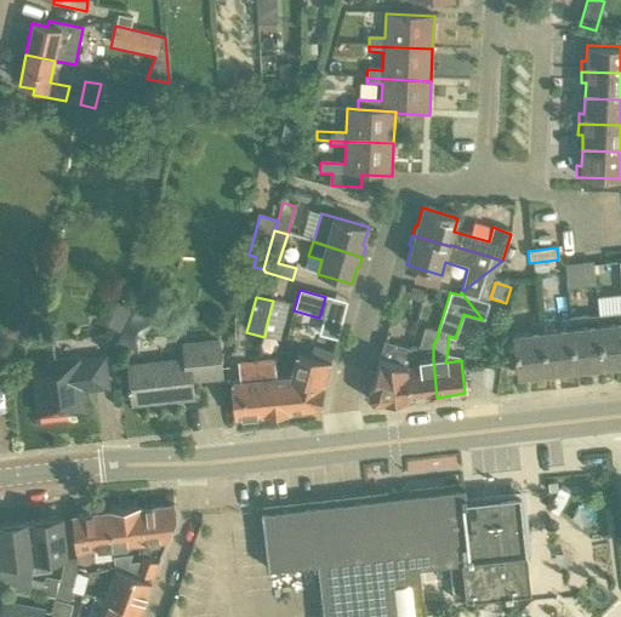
[(267,324),(283,327),(289,306),(273,301),(267,324)]
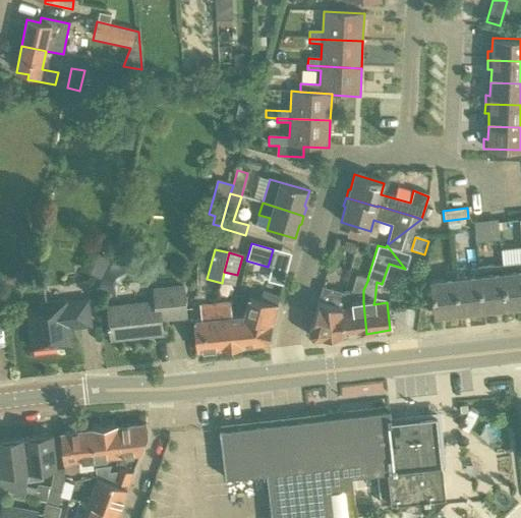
[(502,275),(506,309),(520,306),(520,264),(517,265),(518,273),(503,275),(502,275)]
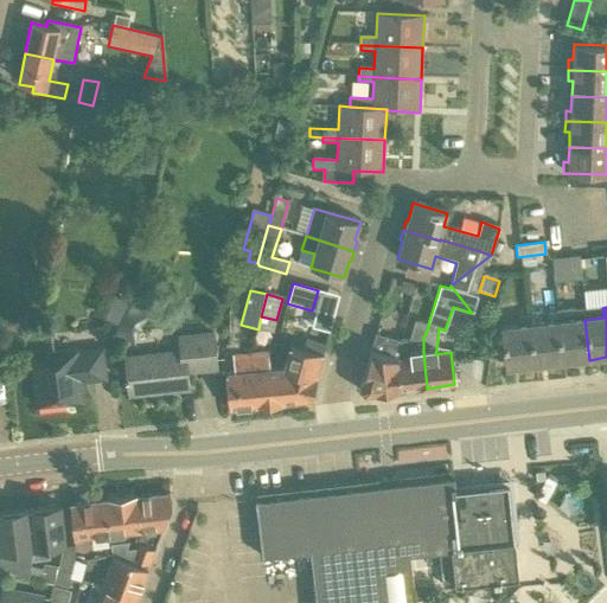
[(585,320),(586,320),(585,309),(574,310),(574,321),(558,324),(557,324),(562,363),(589,360),(585,320)]
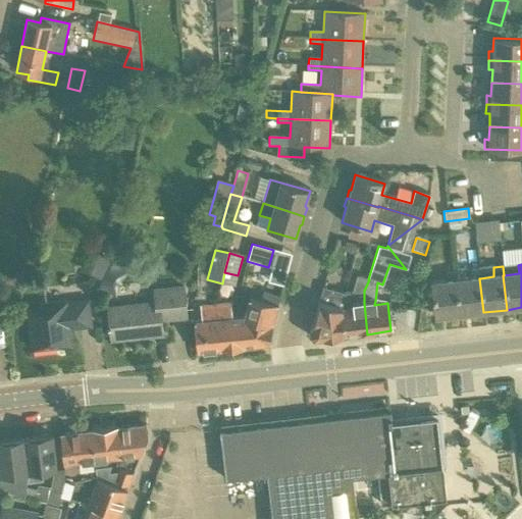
[(288,272),(272,268),(268,282),(283,287),(288,272)]
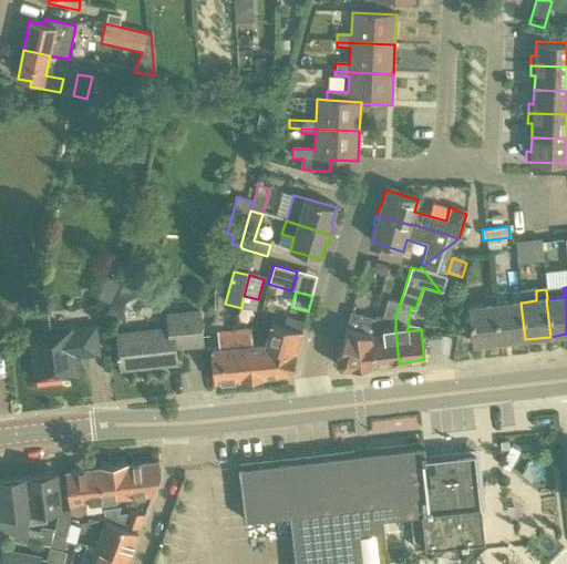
[(521,303),(522,303),(521,293),(509,294),(511,303),(496,305),(495,296),(494,296),(500,341),(525,339),(521,303)]
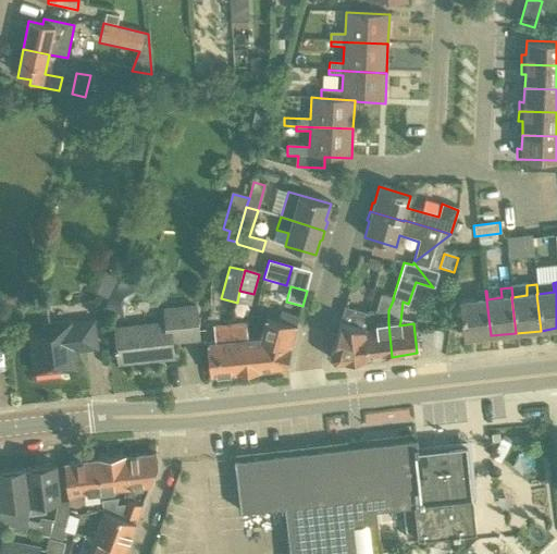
[(465,339),(491,335),(485,291),(474,292),(475,302),(460,303),(465,339)]
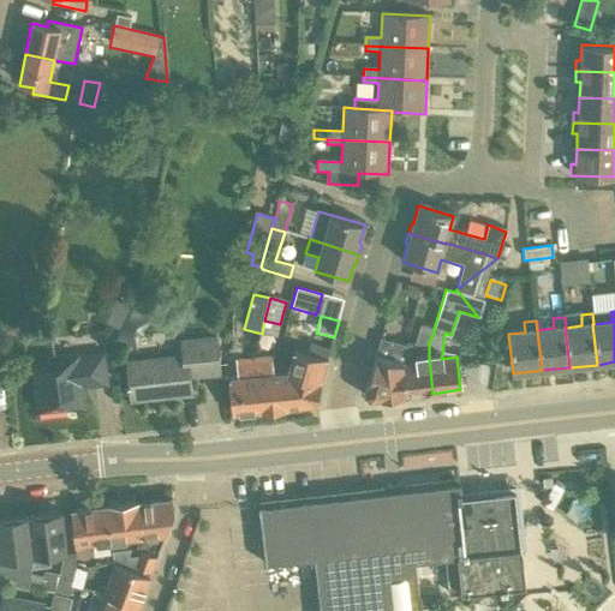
[(435,329),(434,329),(421,325),(416,343),(407,343),(405,351),(405,349),(401,363),(405,397),(433,394),(429,357),(429,342),(435,329)]
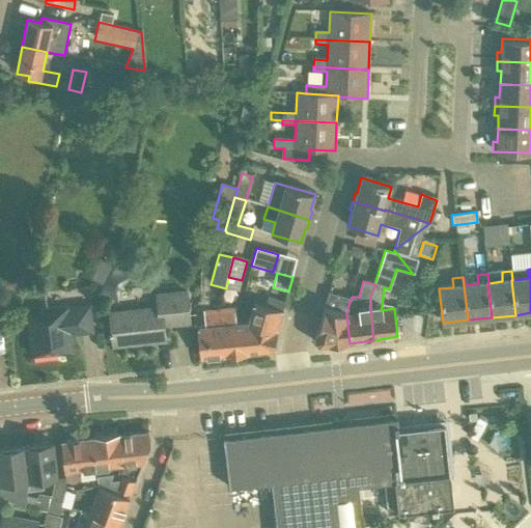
[(114,348),(165,341),(164,329),(191,326),(187,292),(155,295),(157,308),(110,313),(114,348)]
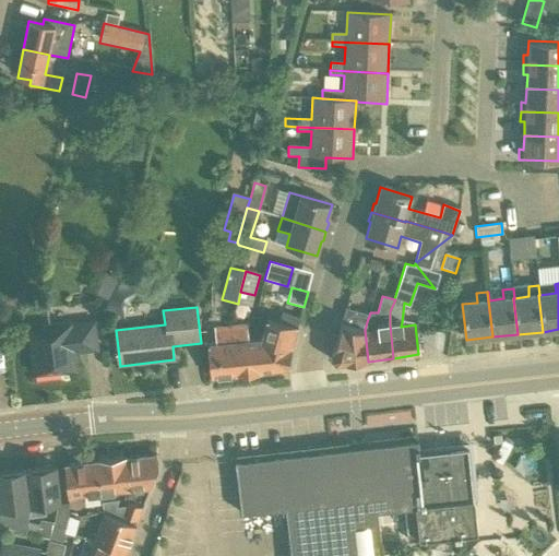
[(365,330),(368,318),(357,315),(357,311),(346,309),(342,323),(341,323),(331,361),(336,366),(368,362),(365,330)]
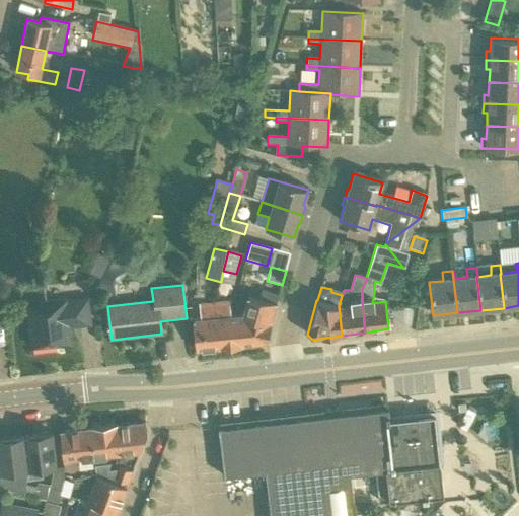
[(239,315),(242,346),(252,345),(255,349),(265,348),(279,295),(262,290),(260,299),(246,296),(241,315),(239,315)]
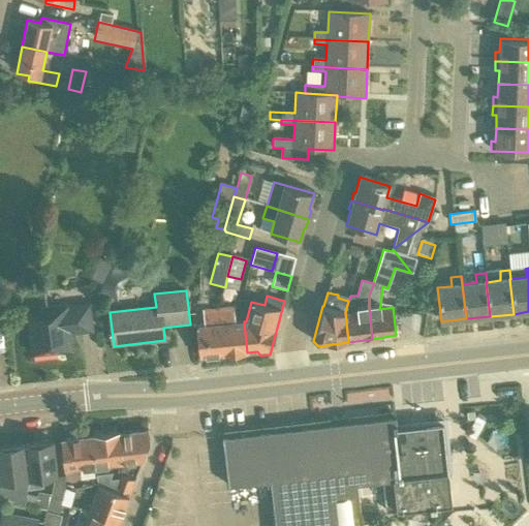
[(92,332),(89,306),(67,308),(67,307),(26,311),(31,356),(71,351),(69,335),(92,332)]
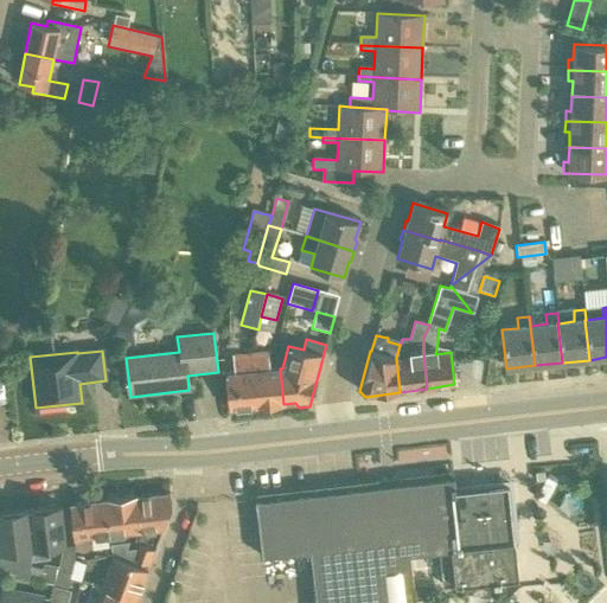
[(283,404),(280,369),(270,370),(269,353),(253,354),(253,357),(257,406),(283,404)]
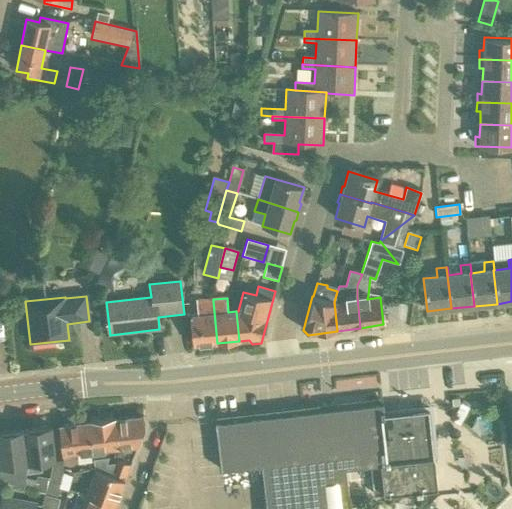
[(193,346),(217,343),(213,301),(213,299),(196,301),(197,316),(190,316),(193,346)]
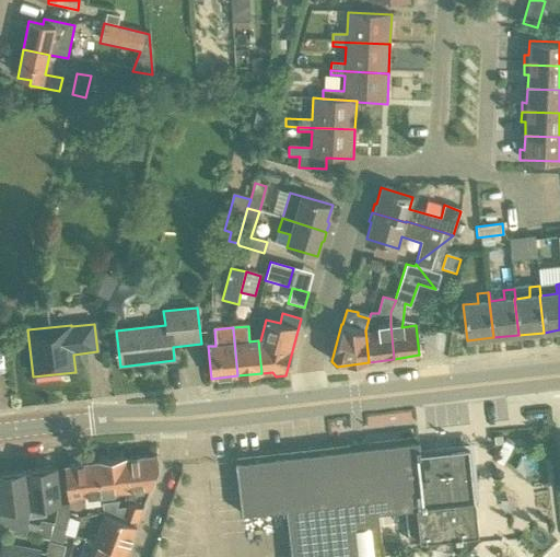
[(370,448),(364,441),(351,443),(348,450),(235,463),(242,517),(287,512),(292,556),(383,556),(377,513),(398,510),(398,512),(405,511),(408,542),(441,538),(455,538),(456,542),(462,541),(462,537),(479,536),(469,450),(421,454),(420,450),(419,449),(418,442),(370,448)]
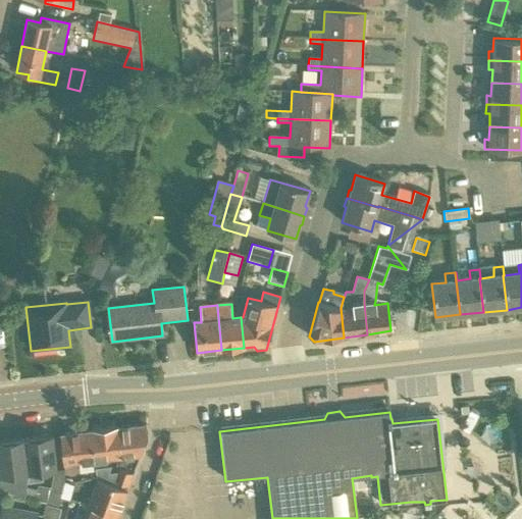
[(118,427),(122,459),(141,457),(149,434),(144,425),(119,428),(119,427),(118,427)]
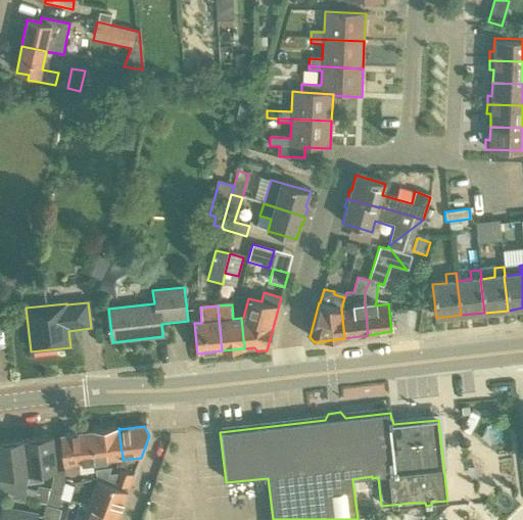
[(95,463),(123,460),(119,428),(92,431),(95,463)]
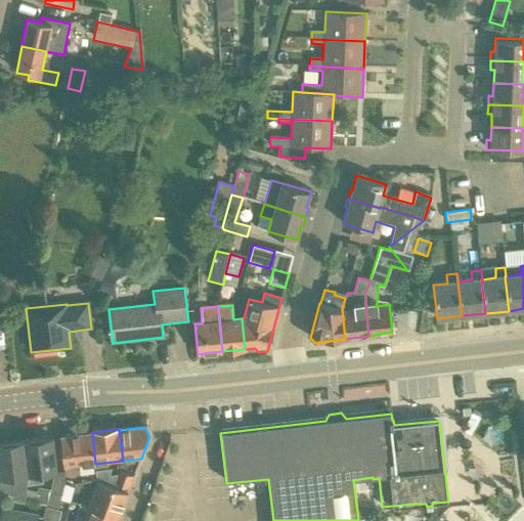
[(64,468),(95,464),(92,432),(91,432),(92,433),(61,437),(64,468)]
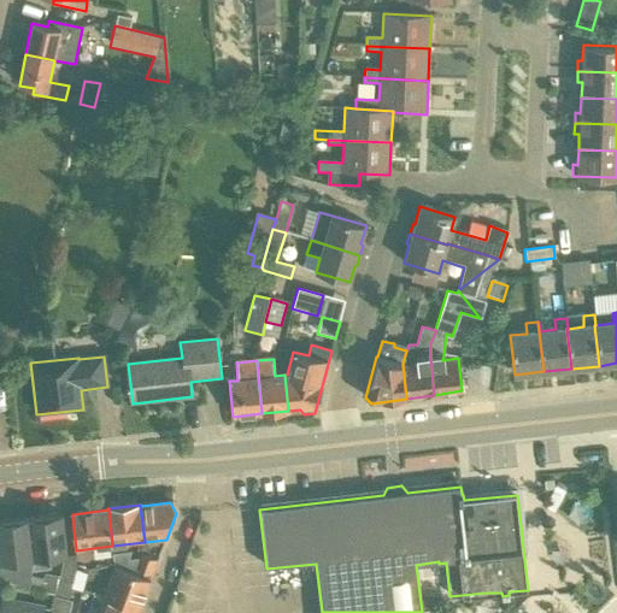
[(35,556),(33,572),(50,571),(48,555),(68,553),(63,514),(29,518),(35,556)]
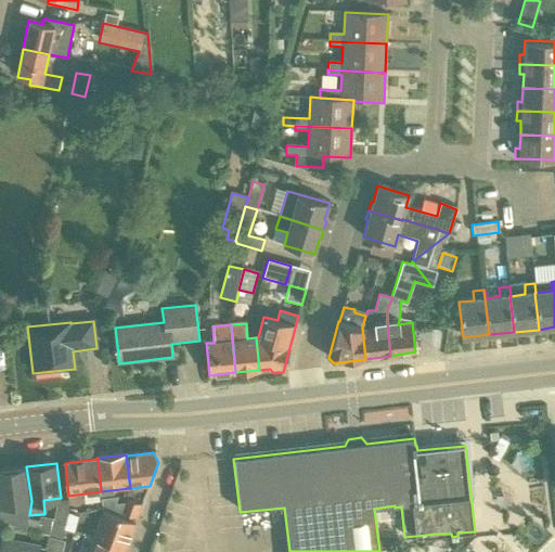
[(28,515),(29,515),(31,501),(26,466),(0,470),(0,512),(12,511),(14,529),(26,528),(28,515)]
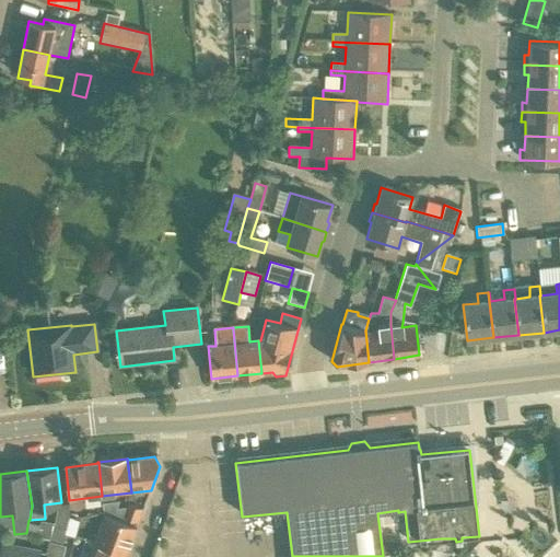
[(66,531),(69,518),(69,505),(59,507),(54,528),(66,531)]
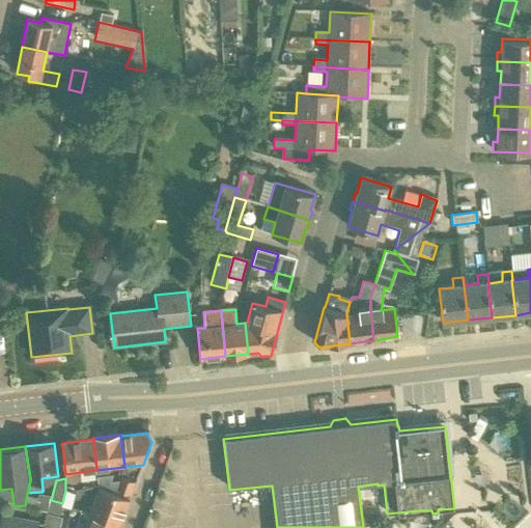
[(131,496),(135,483),(120,478),(118,482),(116,491),(131,496)]
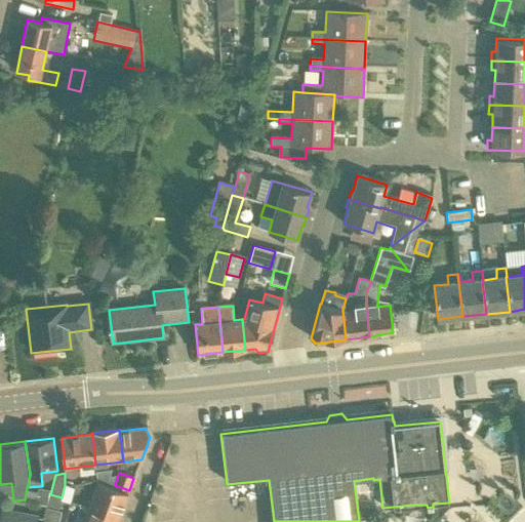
[(88,509),(118,520),(127,493),(98,483),(88,509)]
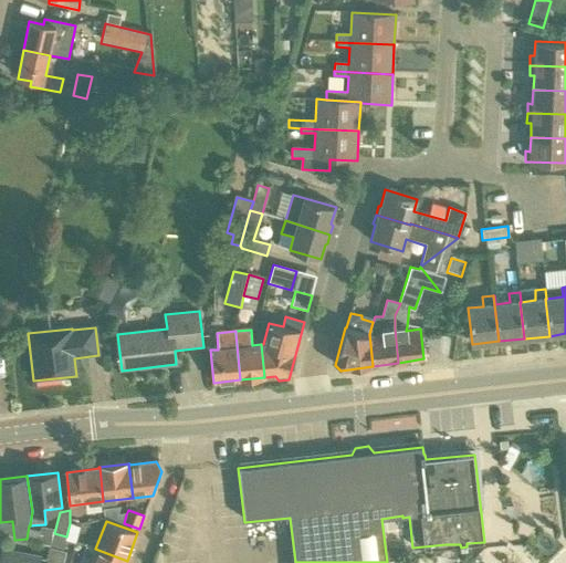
[(85,543),(90,524),(77,522),(74,541),(85,543)]
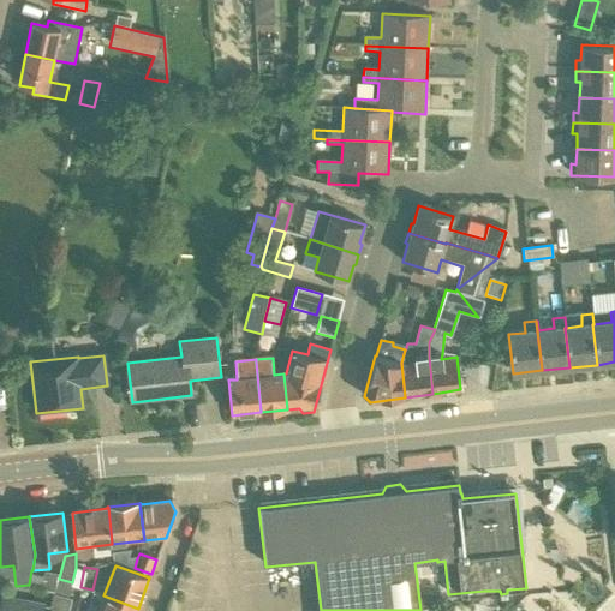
[(54,593),(58,575),(45,573),(43,576),(33,575),(30,588),(54,593)]
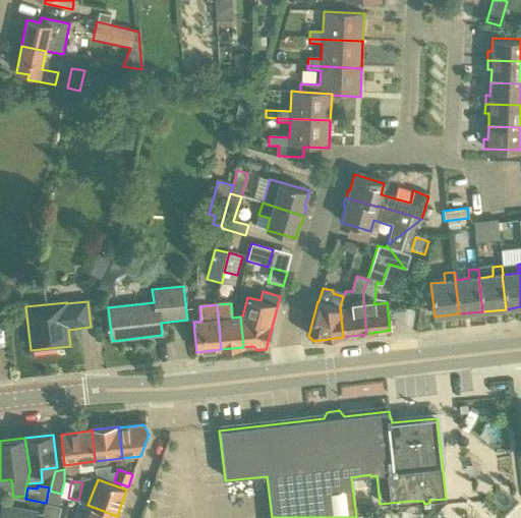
[(60,498),(61,494),(50,491),(46,505),(58,508),(60,498)]
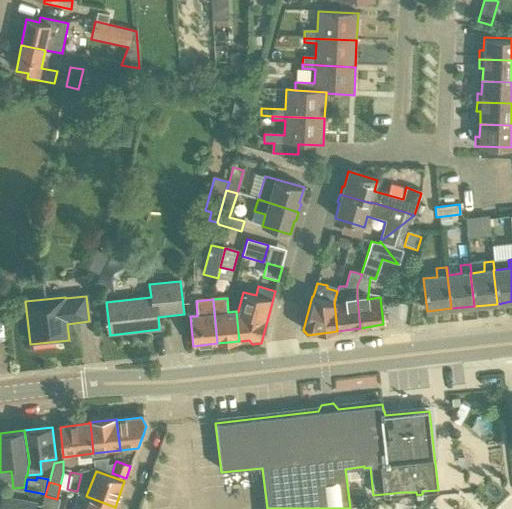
[(57,508),(60,500),(57,499),(45,496),(42,508),(57,508)]
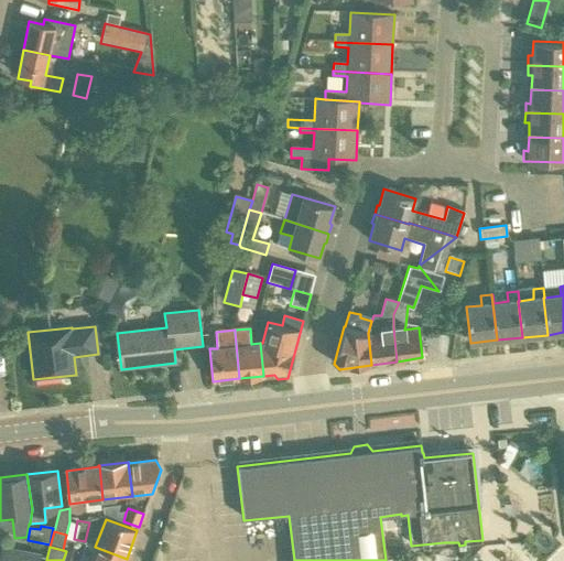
[(126,560),(127,559),(95,547),(89,560),(126,560)]
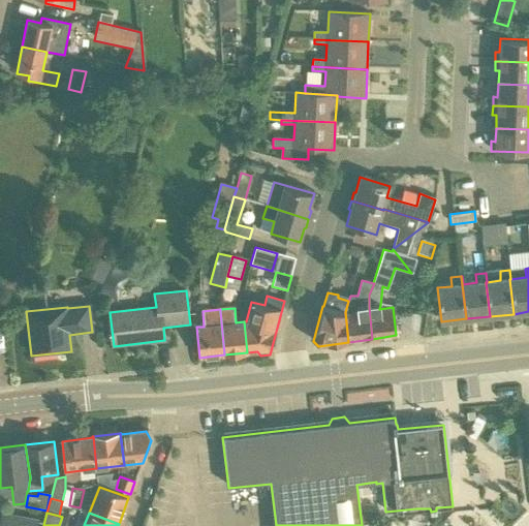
[(19,525),(21,518),(2,515),(0,523),(0,525),(19,525)]
